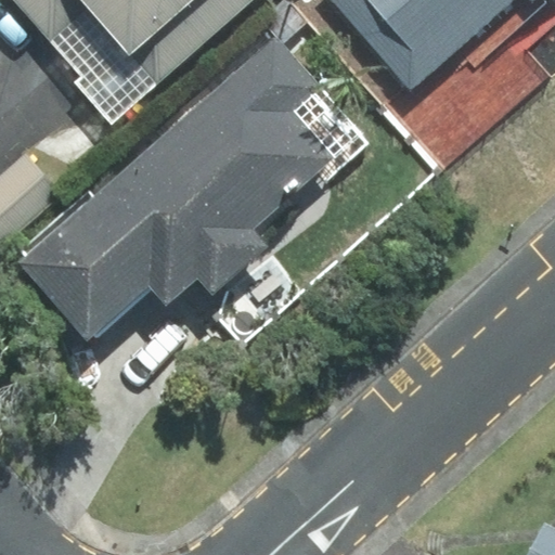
[(12,0),(82,76),(76,81),(112,121),(245,0),(12,0)]
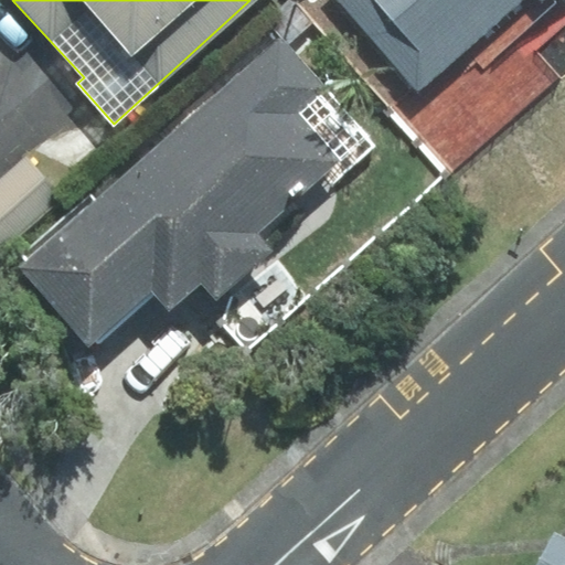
[(555,0),(340,0),(419,89),(468,48),(483,65),(557,1),(555,0)]
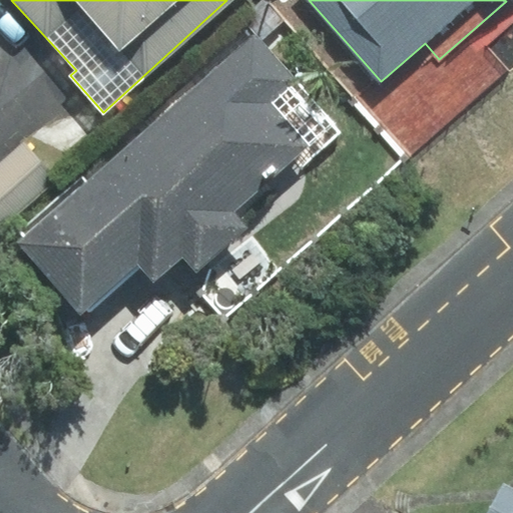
[(247,228),(231,210),(295,155),(303,164),(340,132),(255,37),(19,243),(83,316),(139,267),(154,284),(183,258),(196,273),(247,228)]
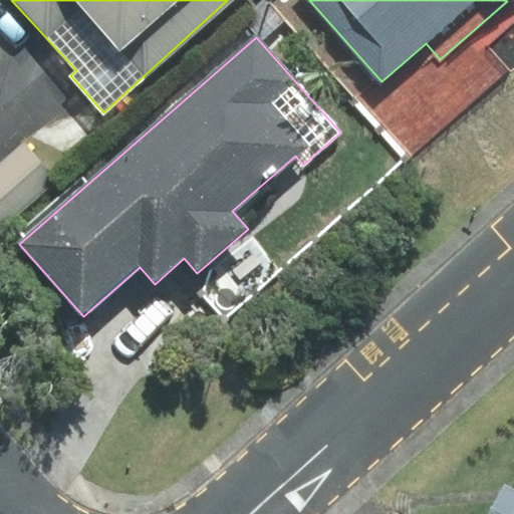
[(0,230),(57,180),(23,143),(0,163),(0,230)]
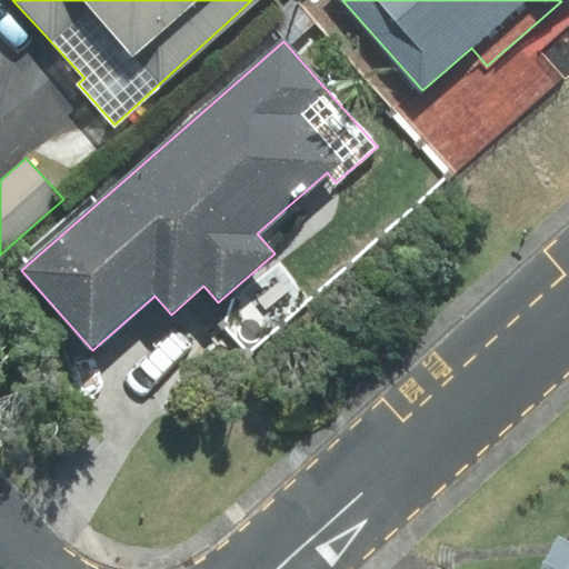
[(568,568),(568,550),(546,538),(528,568),(568,568)]
